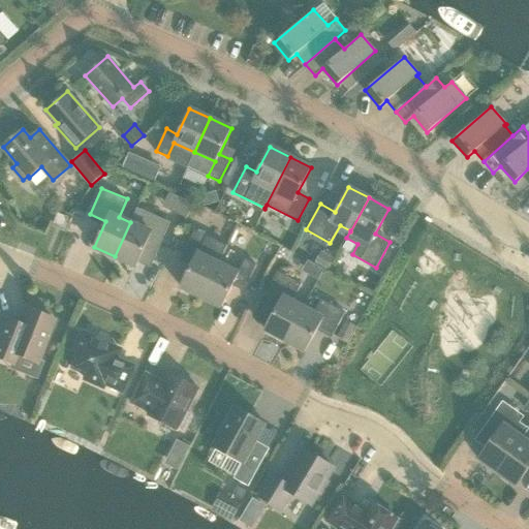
[(68,216),(57,212),(53,222),(63,226),(68,216)]
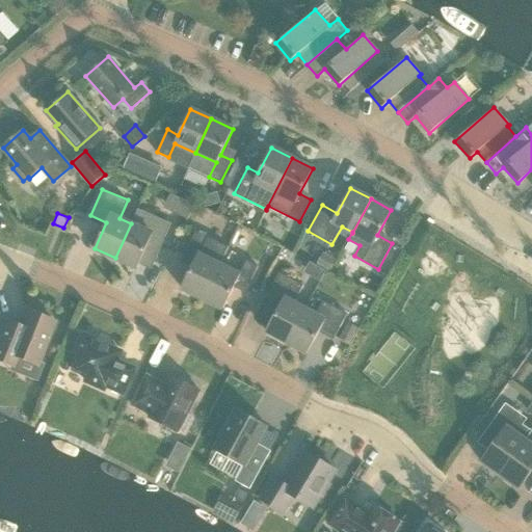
[(131,223),(115,258),(137,267),(149,240),(160,245),(169,222),(158,217),(152,232),(131,223)]
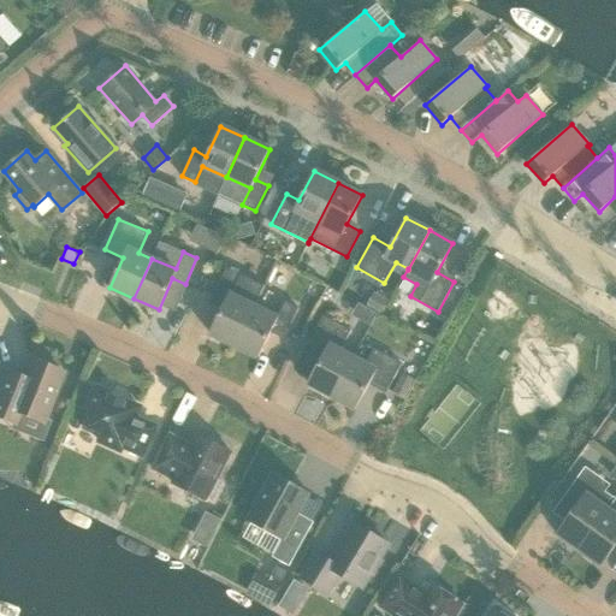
[(347,272),(333,265),(325,282),(338,288),(347,272)]
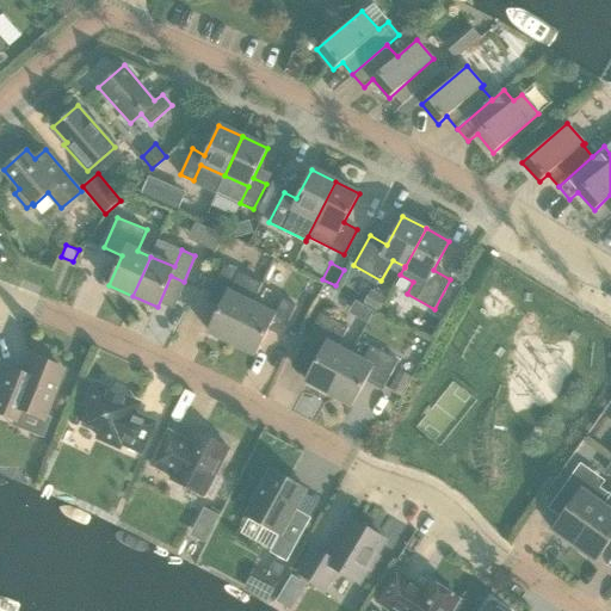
[(208,331),(232,341),(252,303),(253,303),(263,283),(224,264),(210,294),(223,301),(208,331)]
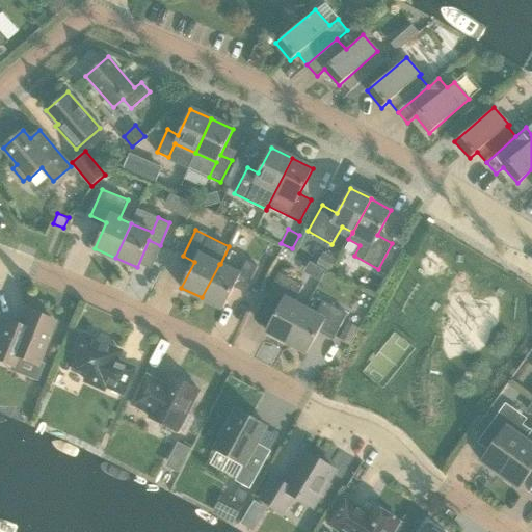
[(219,264),(202,297),(222,308),(236,283),(246,288),(258,265),(246,260),(239,273),(220,264),(219,264)]
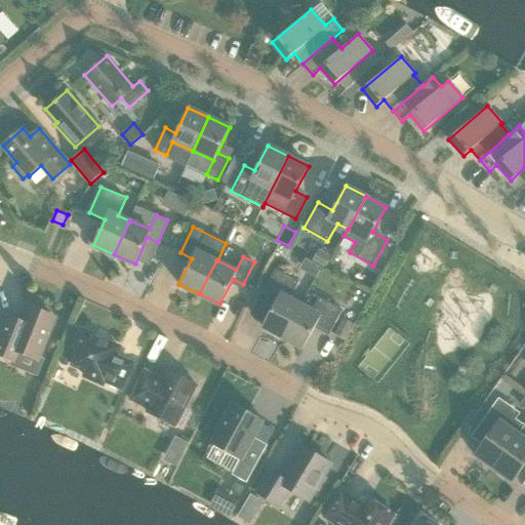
[(263,326),(283,337),(300,304),(289,298),(298,281),(276,268),(261,293),(276,301),(263,326)]
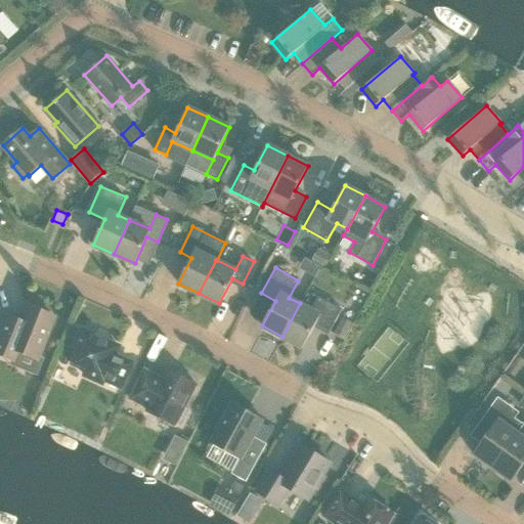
[(300,303),(282,337),(302,347),(315,322),(330,331),(342,308),(318,296),(310,309),(300,303)]
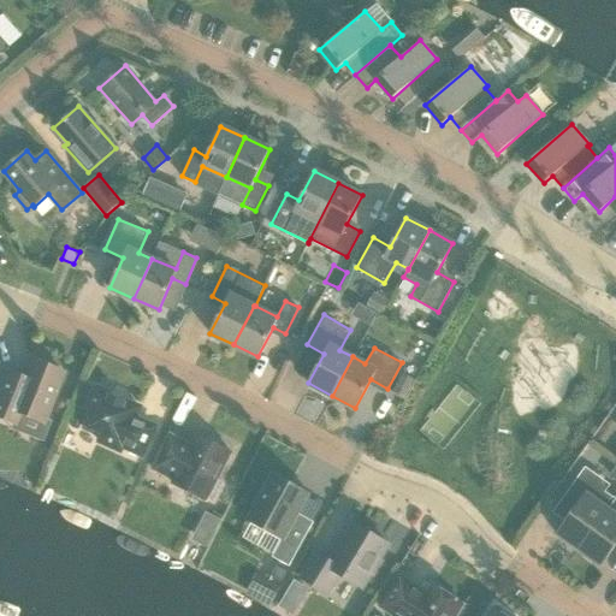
[(63,372),(27,357),(19,375),(4,369),(0,378),(0,416),(16,424),(21,413),(42,421),(63,372)]
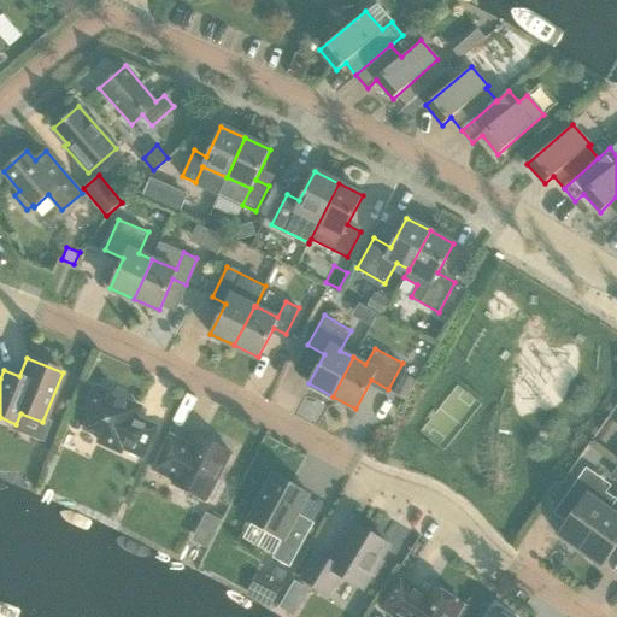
[(140,407),(97,387),(86,410),(90,412),(83,428),(100,435),(98,440),(121,451),(122,446),(142,456),(156,427),(135,417),(140,407)]
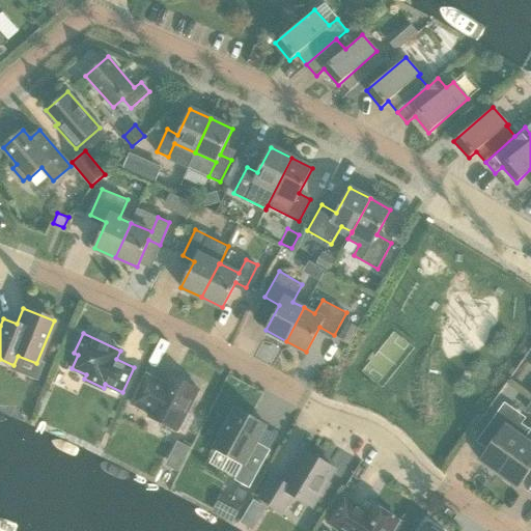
[(176,376),(170,373),(165,383),(146,373),(131,403),(149,413),(148,416),(177,430),(180,426),(184,428),(191,414),(188,412),(200,388),(194,385),(194,384),(193,382),(193,381),(192,379),(191,378),(190,376),(187,375),(185,374),(183,374),(182,374),(180,374),(178,374),(176,376)]
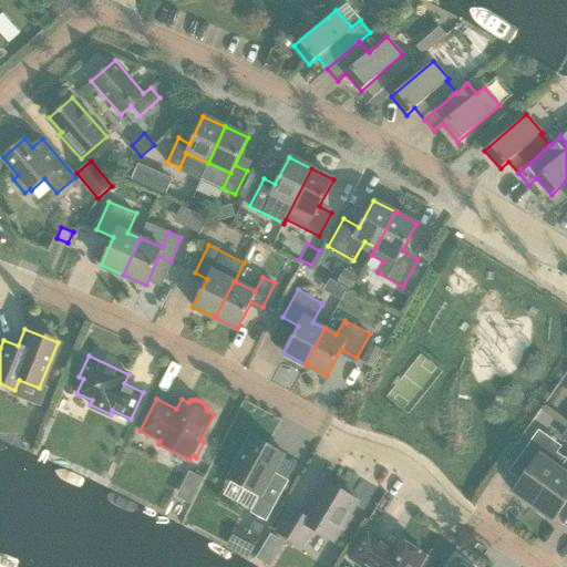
[(533,505),(559,468),(539,454),(549,440),(539,432),(522,456),(532,464),(514,490),(512,488),(511,490),(533,505)]
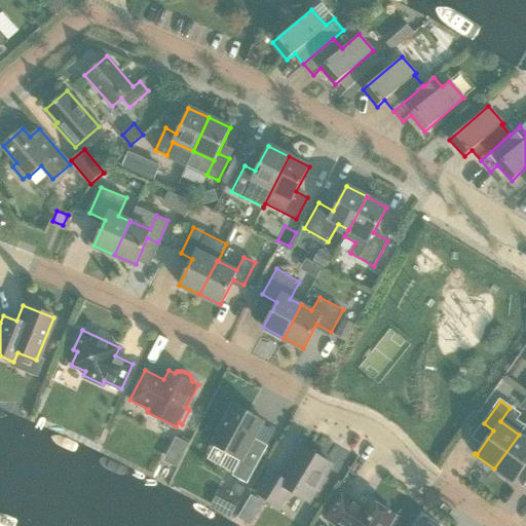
[(263,420),(233,404),(211,444),(240,459),(235,468),(250,477),(267,445),(254,438),(263,420)]
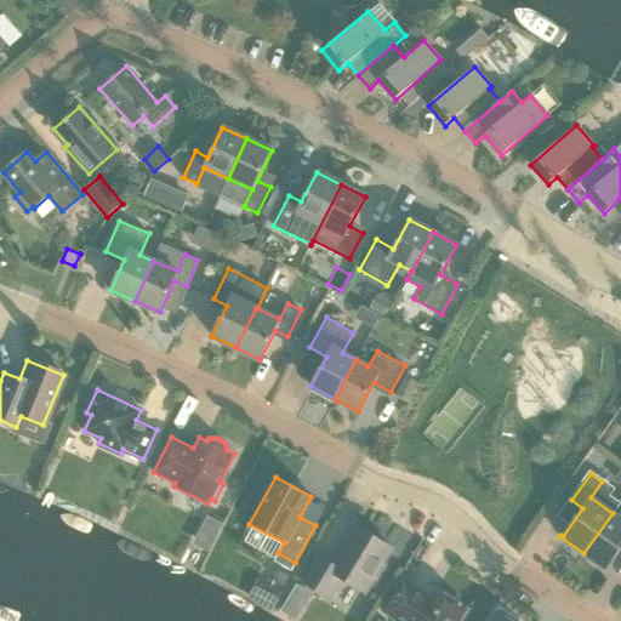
[(221,525),(214,512),(200,519),(206,533),(221,525)]
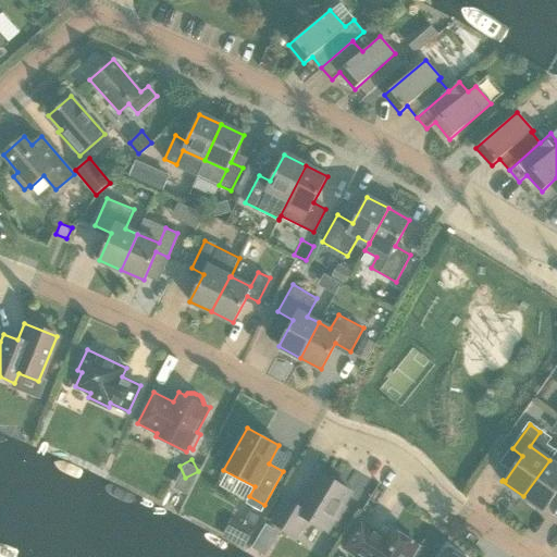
[(556,465),(549,460),(523,496),(545,511),(545,510),(544,509),(556,491),(556,465)]
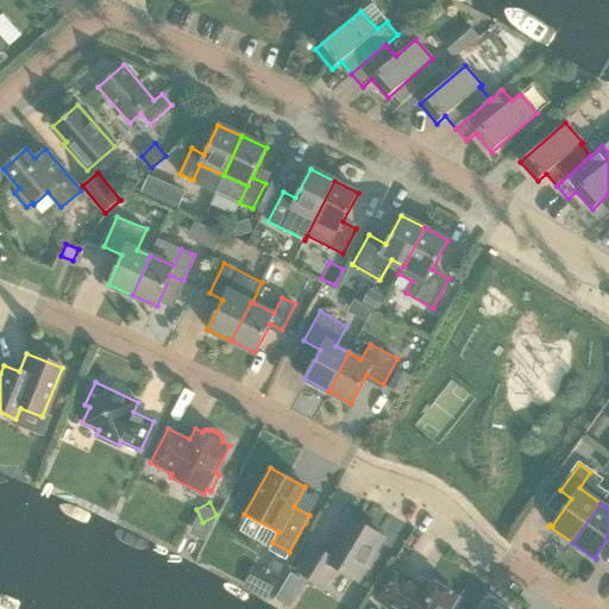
[(360,522),(350,516),(327,554),(313,545),(297,571),(324,586),(333,571),(339,570),(357,581),(365,566),(371,566),(377,556),(375,551),(383,537),(374,531),(374,527),(369,522),(364,521),(360,522)]
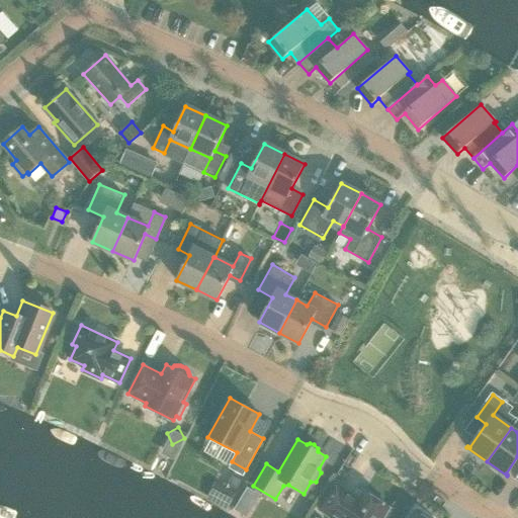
[(241,481),(233,476),(228,485),(237,489),(241,481)]
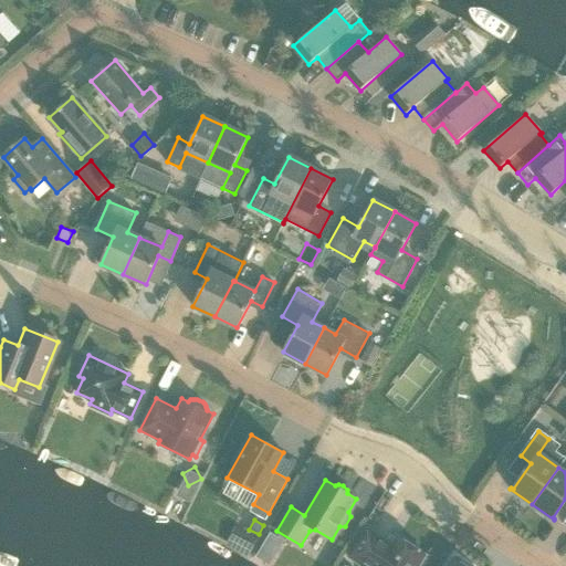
[(258,540),(234,527),(227,544),(250,555),(258,540)]
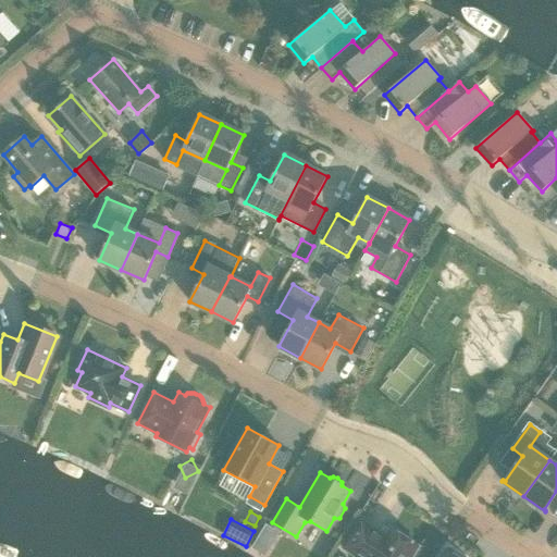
[(379,532),(361,521),(344,548),(357,556),(412,556),(419,547),(391,529),(384,539),(378,534),(379,532)]
